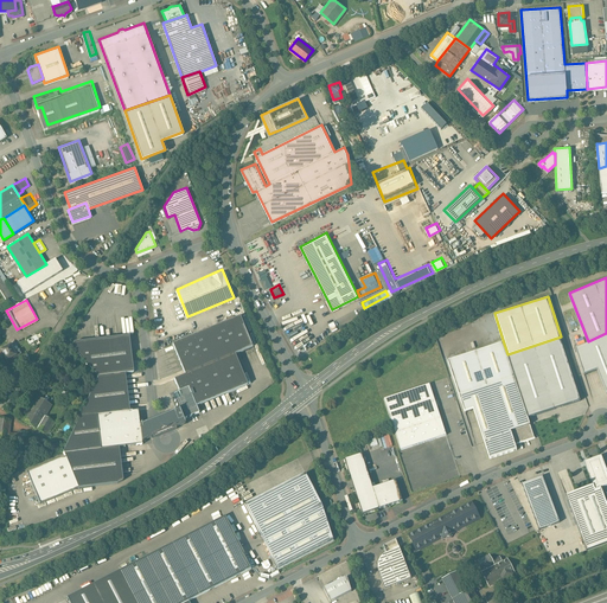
[(241,314),(172,341),(185,372),(174,377),(180,392),(177,393),(177,395),(176,393),(174,395),(173,396),(174,397),(174,398),(178,406),(173,409),(174,414),(176,412),(180,423),(184,422),(185,422),(183,417),(199,410),(196,403),(247,383),(235,352),(254,344),(241,314)]
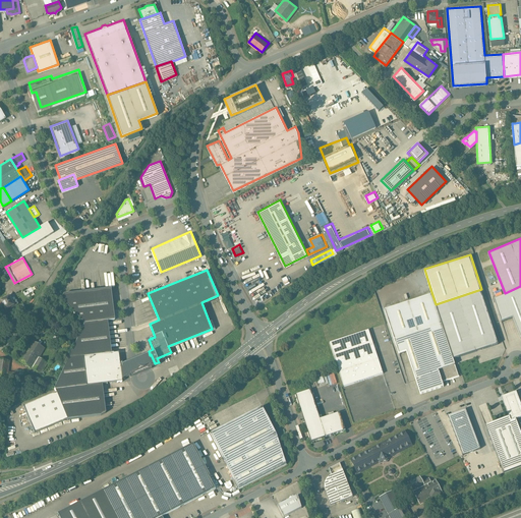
[(497,296),(494,297),(501,319),(513,314),(520,335),(520,286),(505,293),(497,296)]
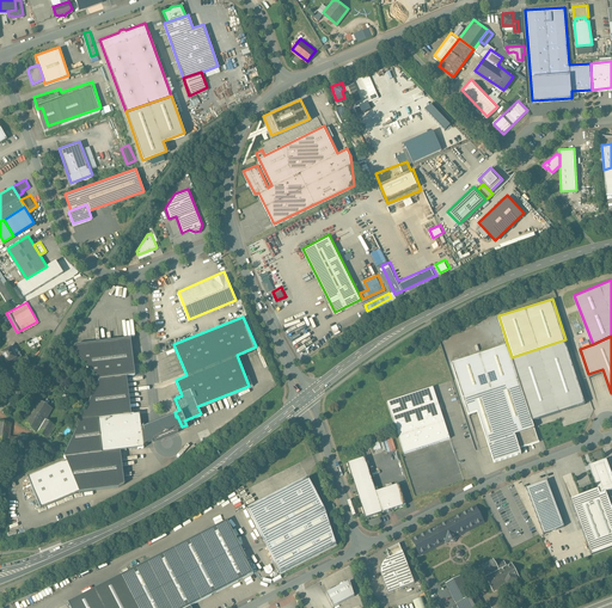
[(129,337),(74,343),(71,348),(98,378),(126,374),(134,373),(129,337)]
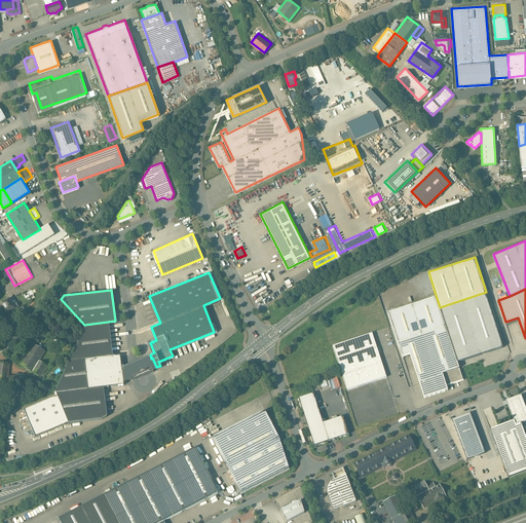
[(486,292),(440,307),(456,359),(503,343),(486,292)]
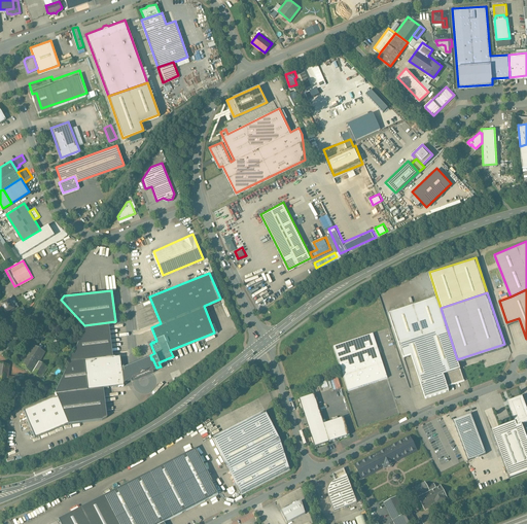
[(436,295),(389,312),(403,355),(411,353),(421,382),(444,374),(444,372),(460,367),(457,359),(441,308),(436,295)]
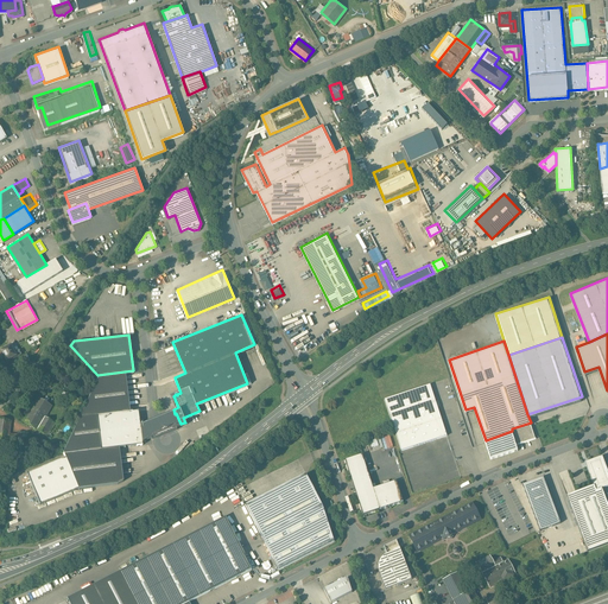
[(12,342),(1,348),(1,349),(1,351),(2,353),(4,353),(6,358),(11,356),(12,357),(21,353),(19,347),(16,349),(12,342)]
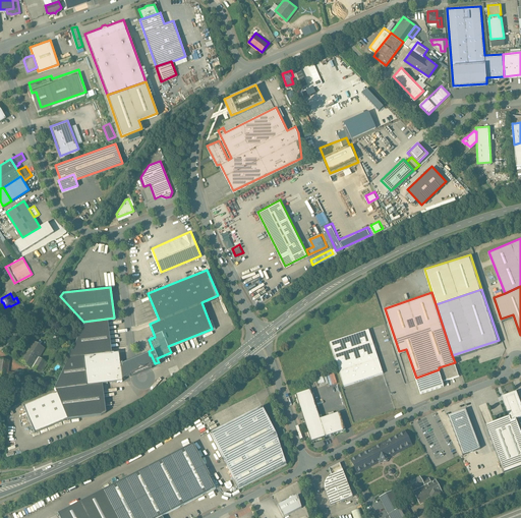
[(107,319),(83,322),(55,386),(56,391),(67,416),(100,413),(105,410),(103,382),(87,384),(83,354),(111,351),(107,319)]
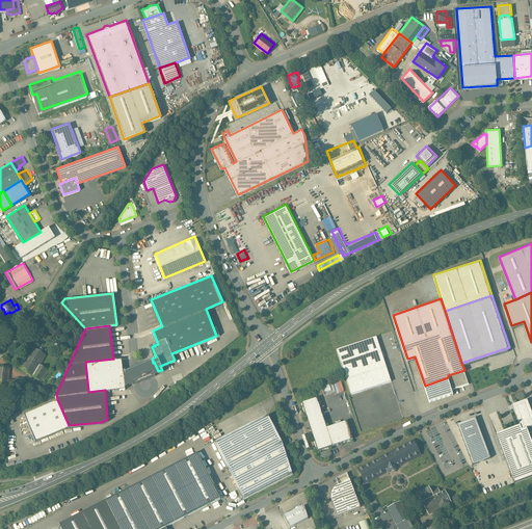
[(376,335),(337,348),(352,392),(391,379),(376,335)]
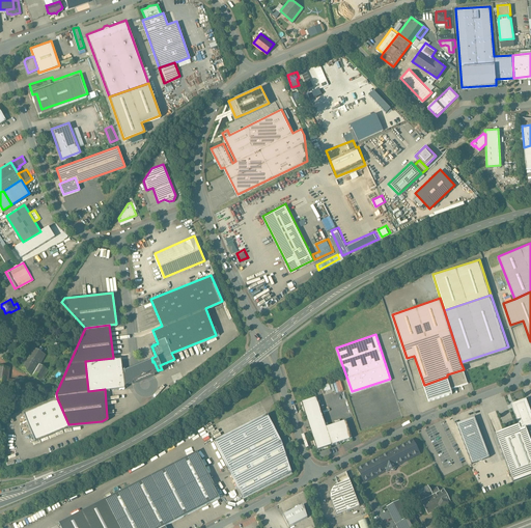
[(33,344),(20,366),(39,379),(47,366),(40,362),(47,353),(38,349),(33,344)]
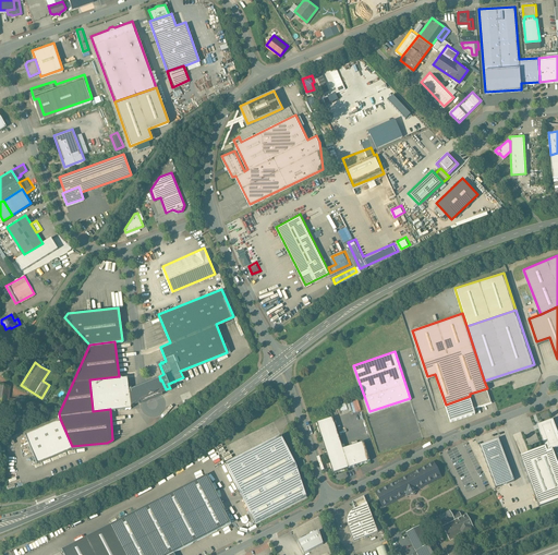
[(119,376),(89,379),(93,411),(110,409),(131,407),(131,405),(129,389),(128,383),(126,375),(119,376)]
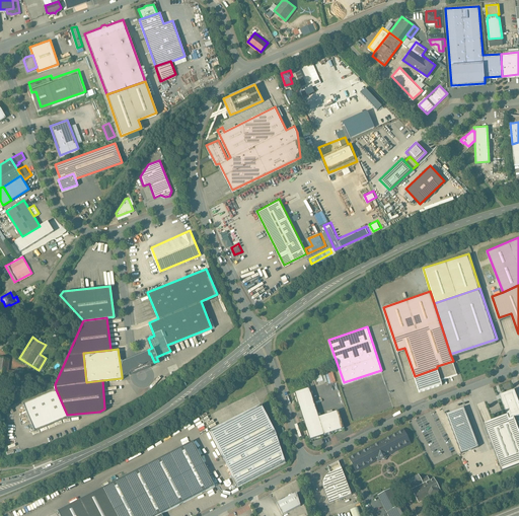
[(148,350),(120,362),(122,376),(123,375),(154,362),(150,353),(149,354),(148,350)]
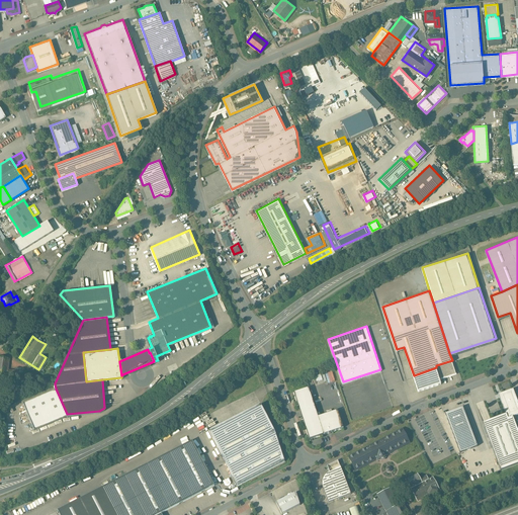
[(8,367),(9,356),(0,354),(0,372),(21,376),(21,374),(24,374),(25,369),(8,367)]
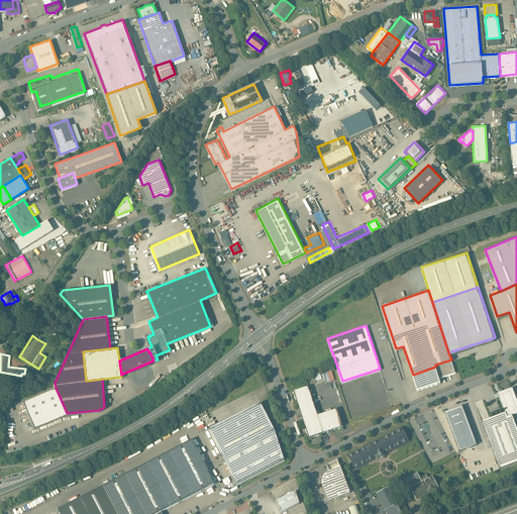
[(455,371),(451,360),(435,365),(435,367),(438,377),(455,372),(455,371)]
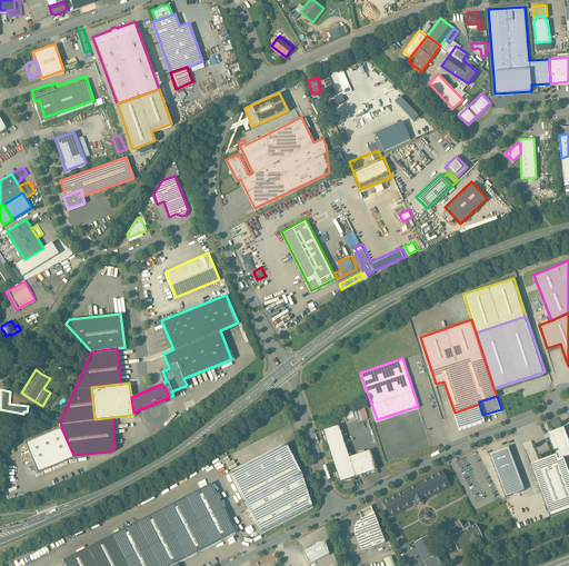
[(479,404),(455,413),(459,428),(485,419),(482,415),(479,404)]
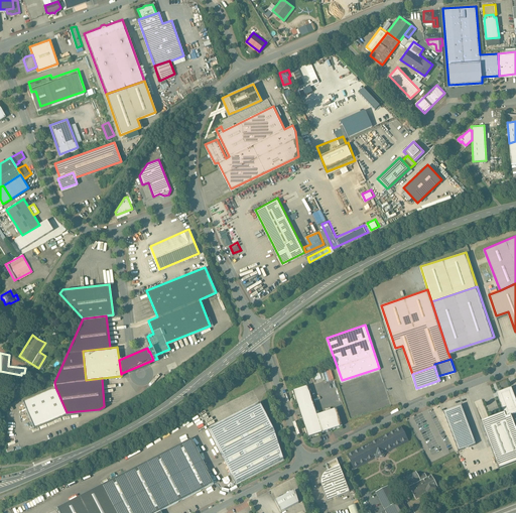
[(307,384),(293,388),(308,434),(328,428),(329,429),(330,427),(342,423),(337,406),(316,412),(307,384)]
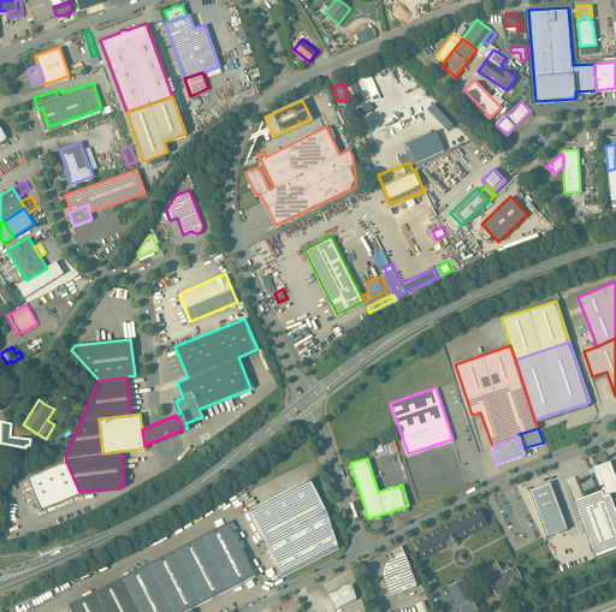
[(608,487),(610,492),(615,489),(615,475),(610,459),(609,461),(609,462),(599,465),(600,469),(599,471),(596,473),(602,488),(600,488),(602,489),(608,487)]
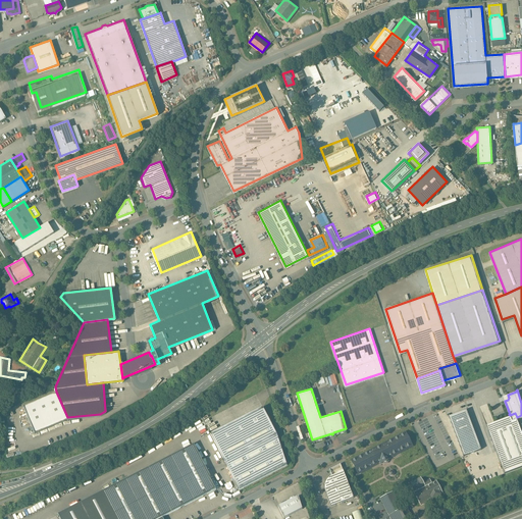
[(56,392),(23,404),(34,432),(67,417),(56,392)]
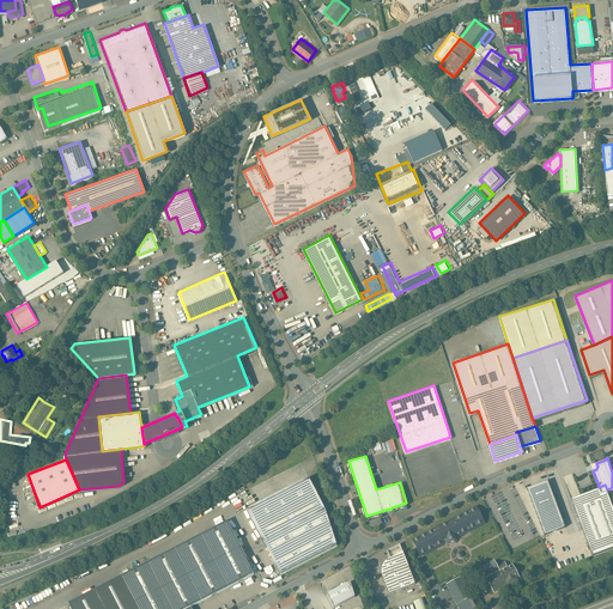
[(309,475),(247,506),(281,571),(337,542),(326,507),(309,475)]
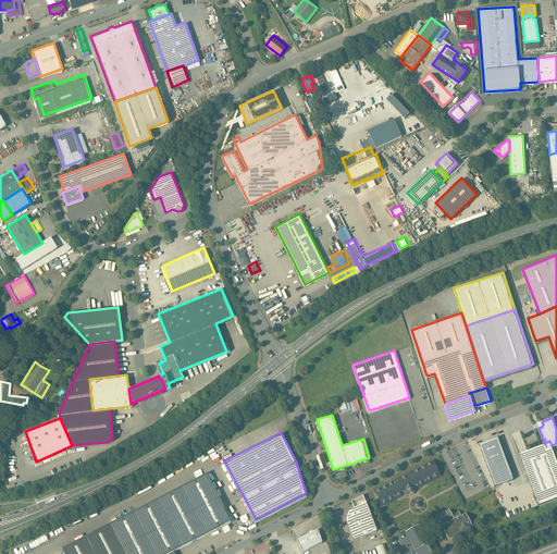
[(514,478),(497,435),(496,435),(497,436),(491,439),(480,443),(480,442),(479,442),(494,484),(514,478)]
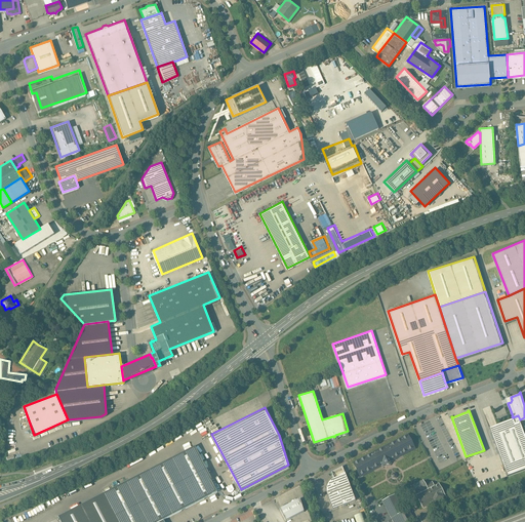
[(508,474),(524,467),(524,434),(520,419),(518,415),(513,417),(497,424),(498,428),(491,431),(508,474)]
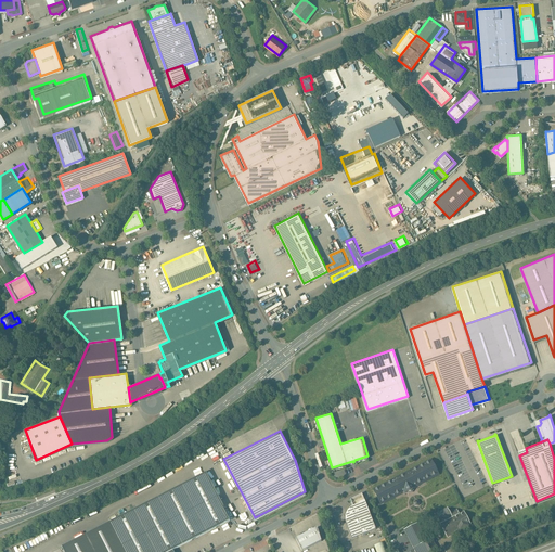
[(431,458),(374,487),(381,502),(403,490),(404,491),(408,489),(411,489),(413,486),(416,485),(416,484),(439,472),(431,458)]
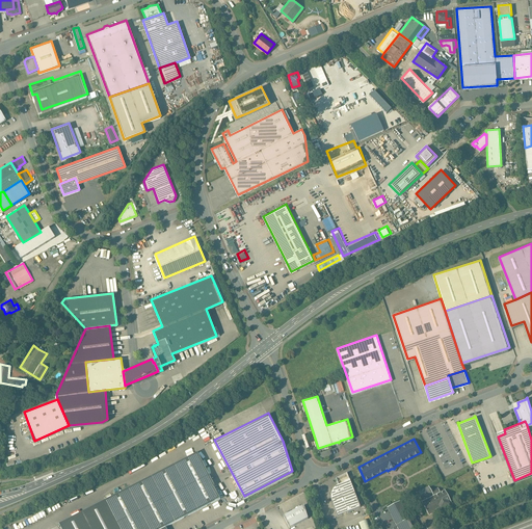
[(196,450),(104,498),(120,528),(166,528),(165,525),(220,496),(196,450)]
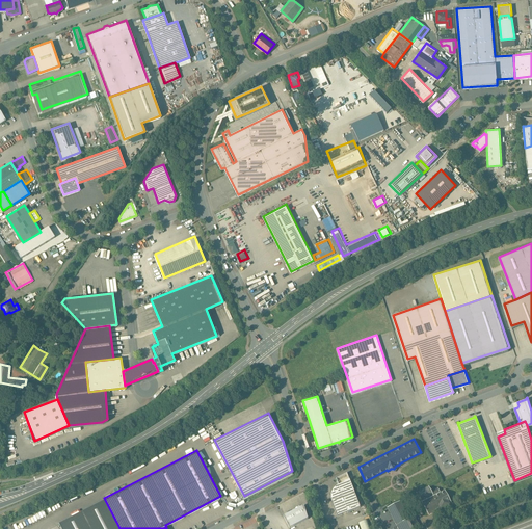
[(338,513),(361,505),(349,477),(344,479),(344,480),(340,482),(338,483),(336,484),(334,486),(333,488),(331,490),(330,493),(330,496),(331,498),(333,501),(338,513)]
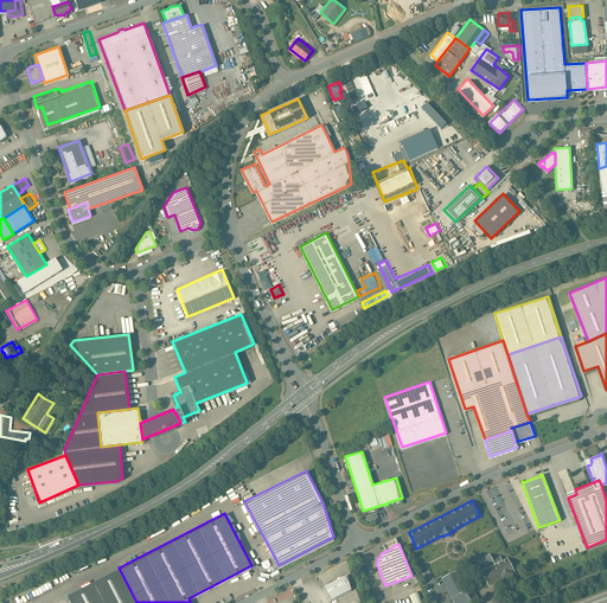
[(490,551),(475,558),(489,583),(515,570),(508,556),(502,558),(494,562),(492,557),(490,551)]
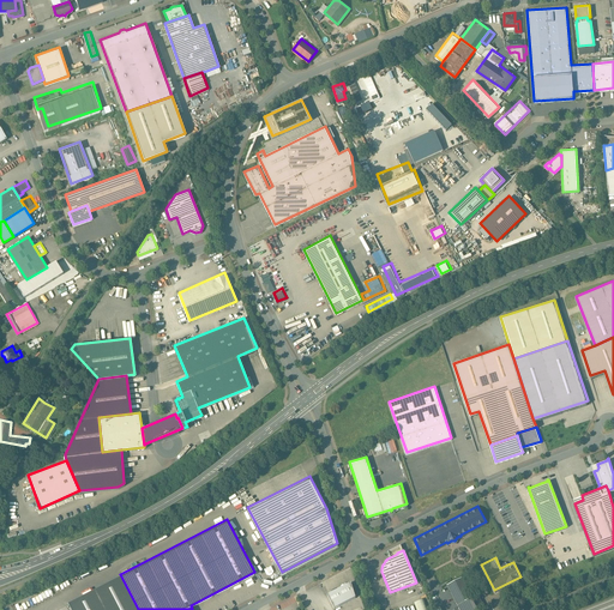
[(138,609),(120,574),(68,603),(71,609),(138,609)]
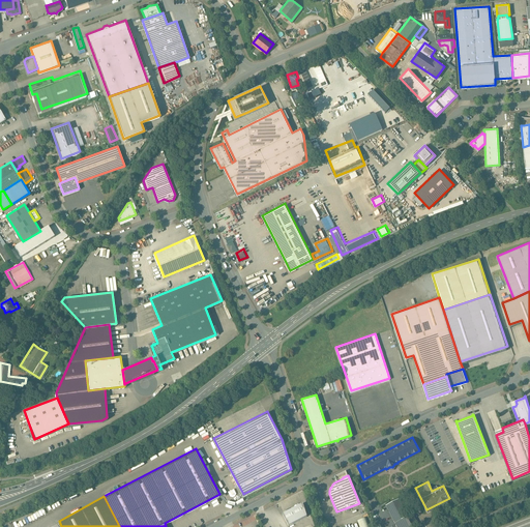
[(392,515),(405,508),(399,497),(386,503),(392,515)]
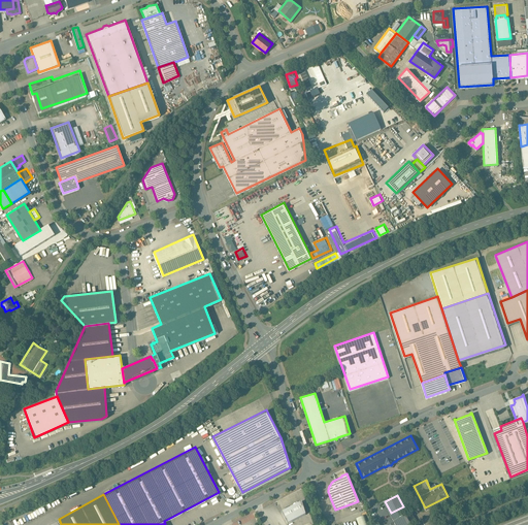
[(301,499),(282,510),(288,522),(305,513),(301,499)]
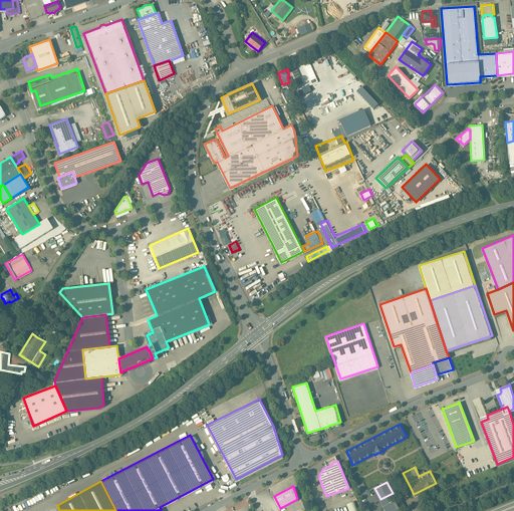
[(383,505),(396,498),(393,493),(380,499),(383,505)]
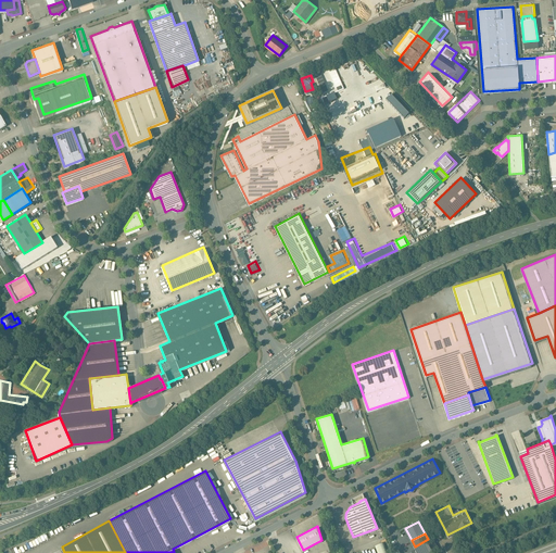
[(429,552),(439,549),(432,537),(428,539),(415,547),(418,552),(429,552)]
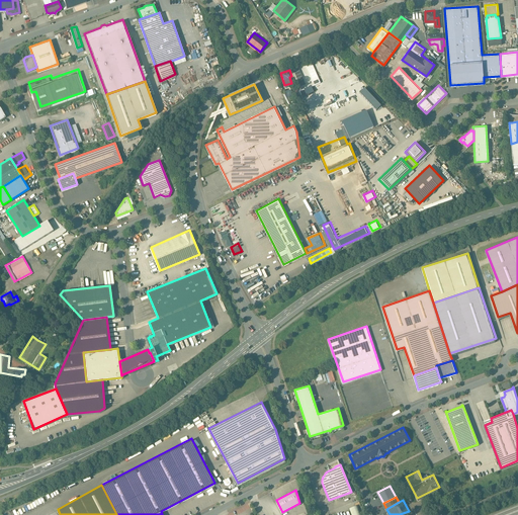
[(430,502),(415,508),(417,514),(421,514),(433,511),(430,502)]
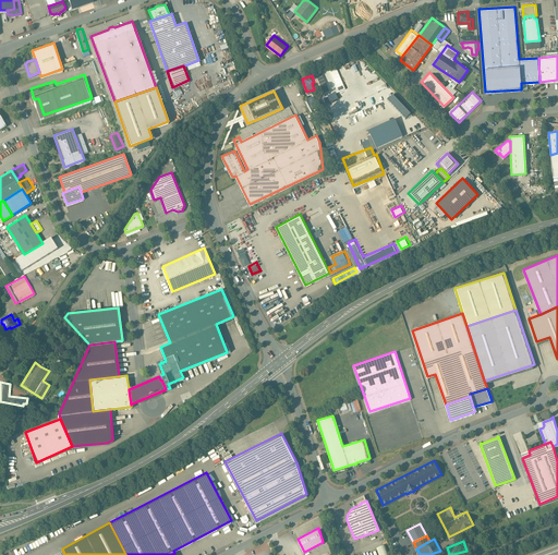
[(380,554),(389,554),(386,542),(377,545),(380,554)]
